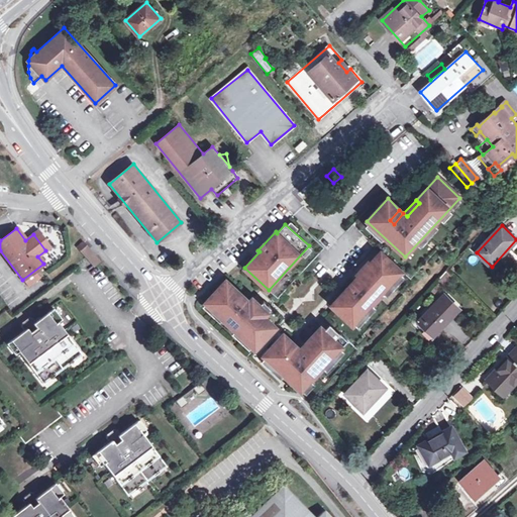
[(33,234),(45,250),(49,247),(37,231),(33,234)]
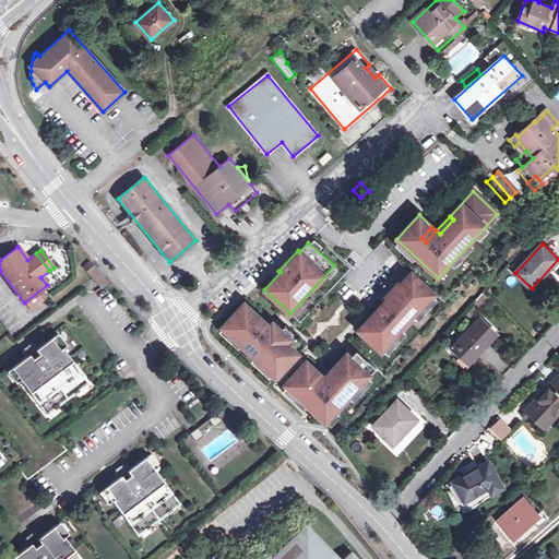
[(92,276),(97,272),(90,263),(84,268),(92,276)]
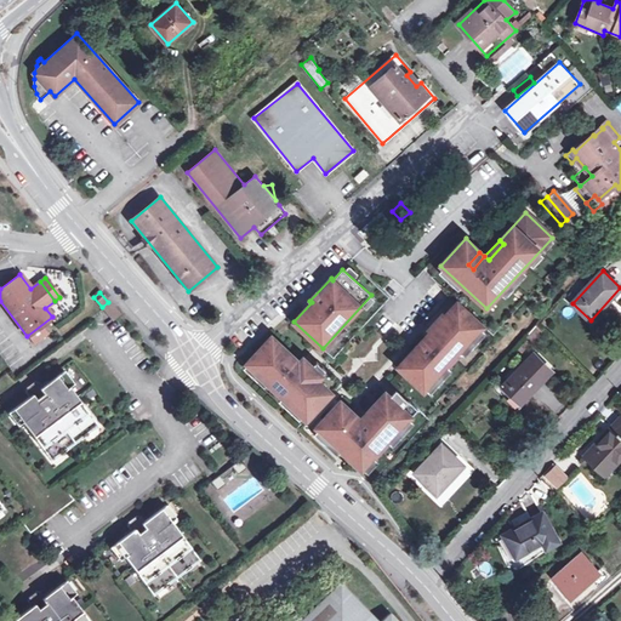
[(109,305),(108,302),(102,307),(112,319),(118,314),(109,305)]
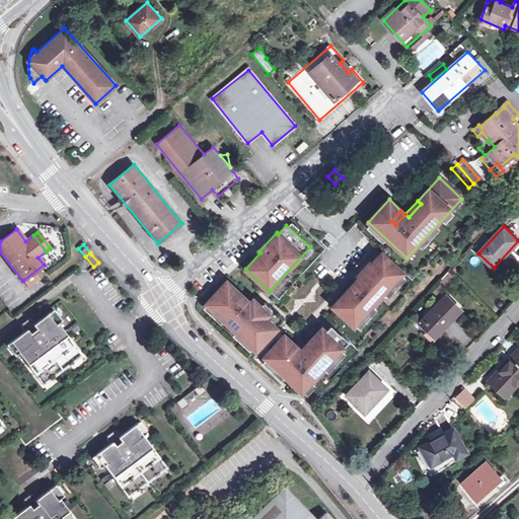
[(361,279),(334,308),(355,327),(404,274),(382,252),(372,265),(370,263),(358,276),(361,279)]
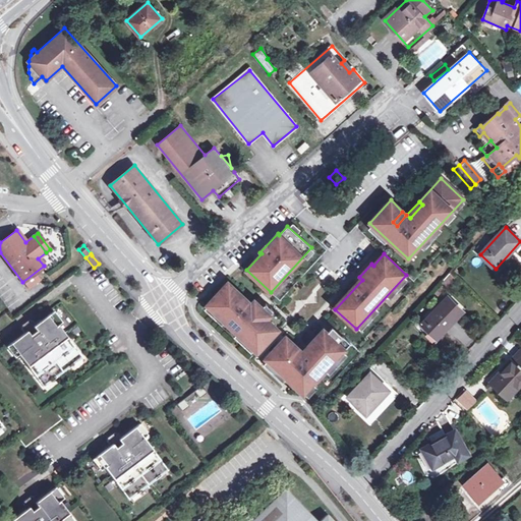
[(447,288),(456,278),(450,272),(440,283),(447,288)]
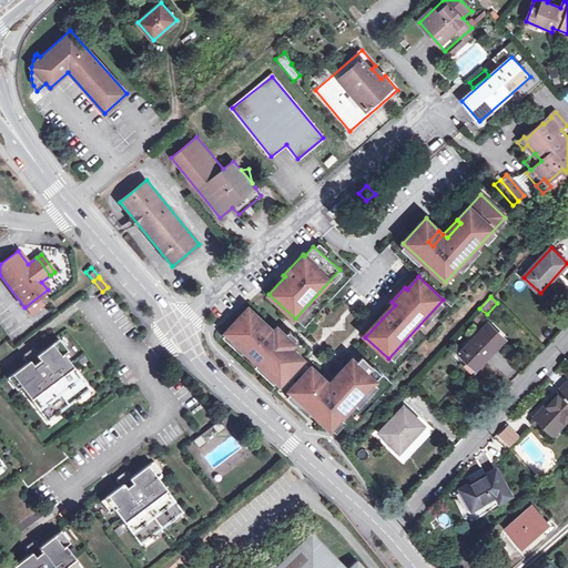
[(281,384),(303,359),(291,348),(295,344),(283,333),(279,336),(274,332),(249,308),(226,333),(281,384)]
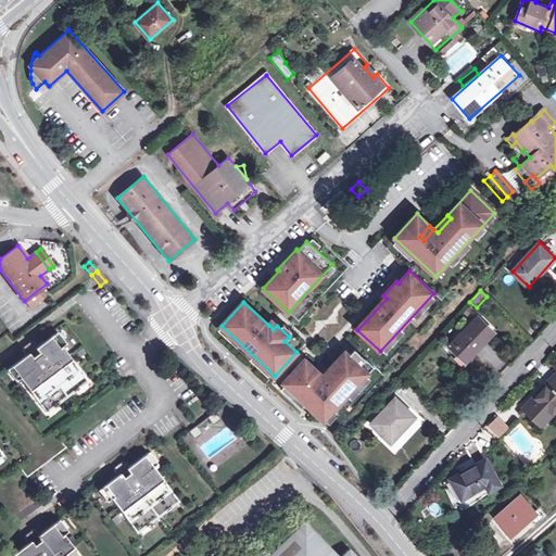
[(450,345),(458,354),(460,351),(469,358),(484,342),(483,341),(494,330),(478,315),(475,318),(469,314),(463,320),(468,326),(455,339),(452,337),(449,341),(451,343),(450,345)]
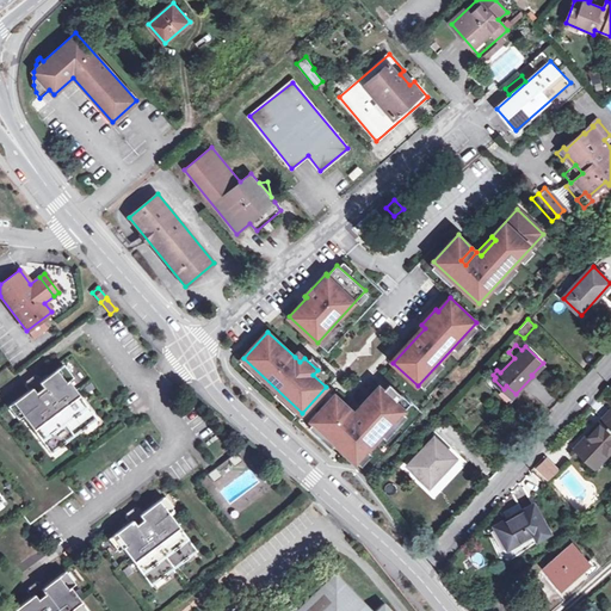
[(12,402),(22,415),(50,452),(96,418),(68,381),(73,377),(62,365),(42,381),(39,377),(34,376),(26,382),(26,387),(29,390),(12,402)]
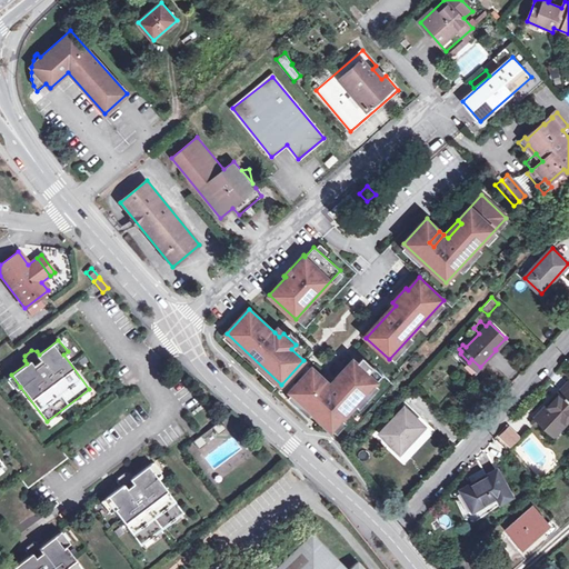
[(358,363),(353,360),(330,385),(320,396),(315,391),(326,380),(312,368),(290,392),(332,431),(383,376),(363,357),(358,363)]
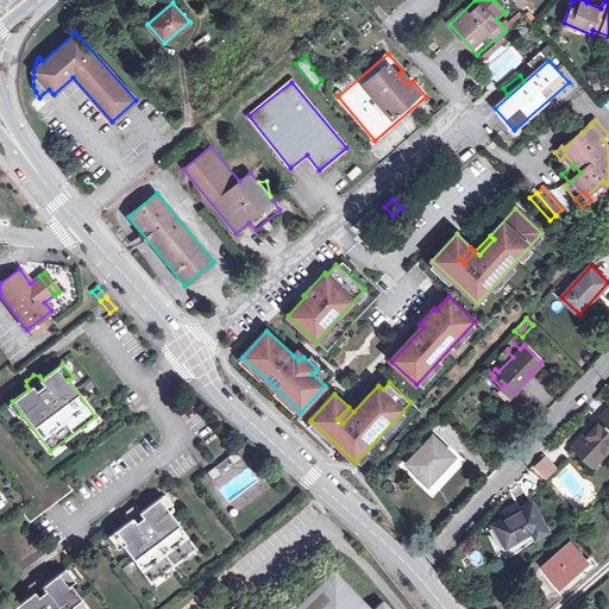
[(504,384),(502,388),(512,396),(514,393),(504,384)]
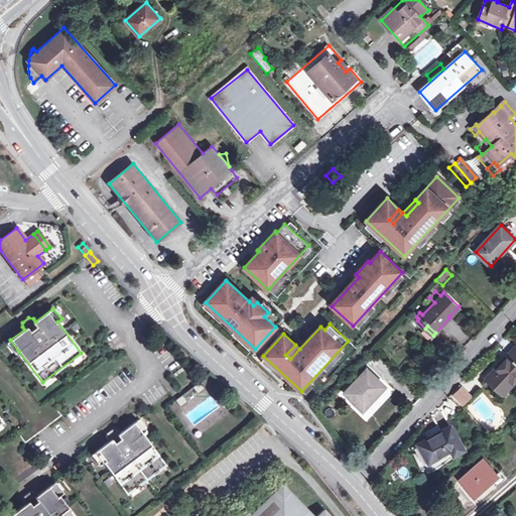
[(18,351),(10,340),(6,344),(14,354),(18,351)]
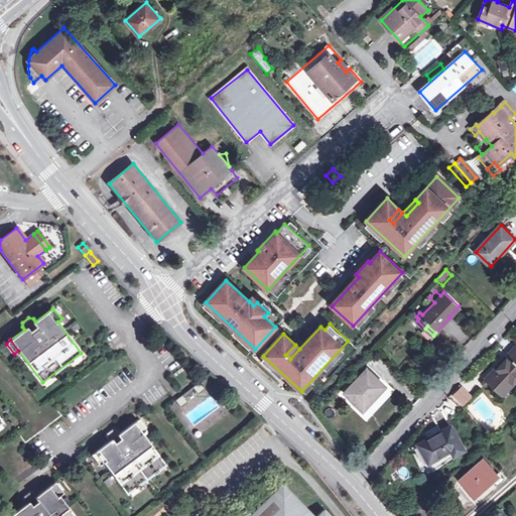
[(285,355),(290,359),(299,349),(295,345),(285,355)]
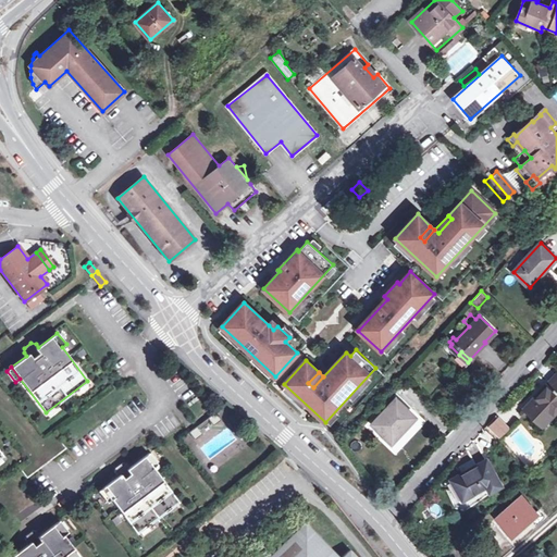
[(543,426),(556,411),(556,374),(556,373),(523,409),(543,426)]
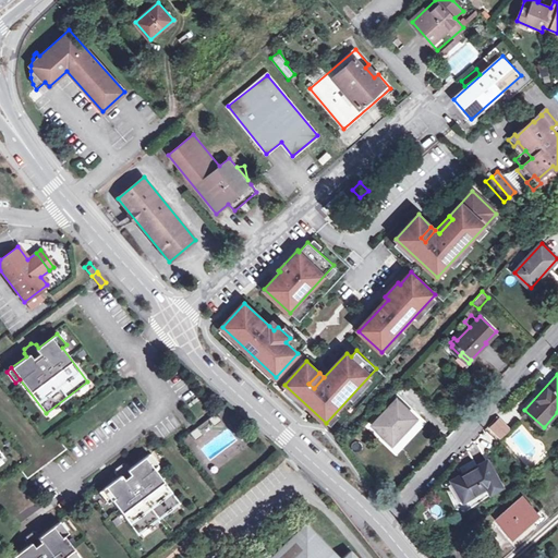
[(392,443),(416,417),(397,399),(373,424),(392,443)]
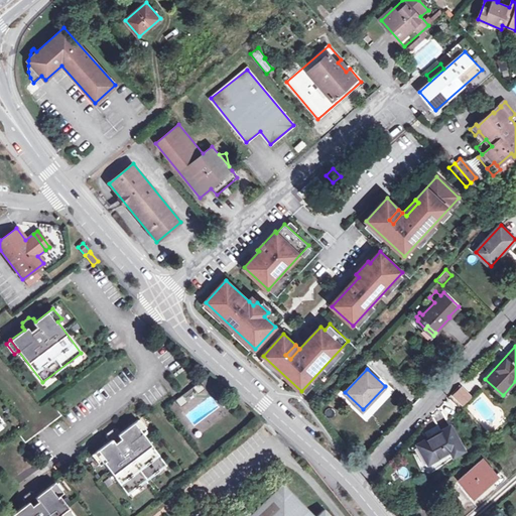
[(204,388),(199,381),(191,387),(197,394),(204,388)]
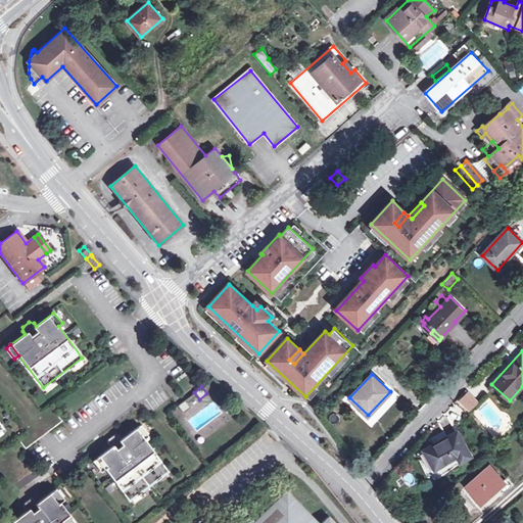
[(460,400),(470,411),(475,405),(465,395),(460,400)]
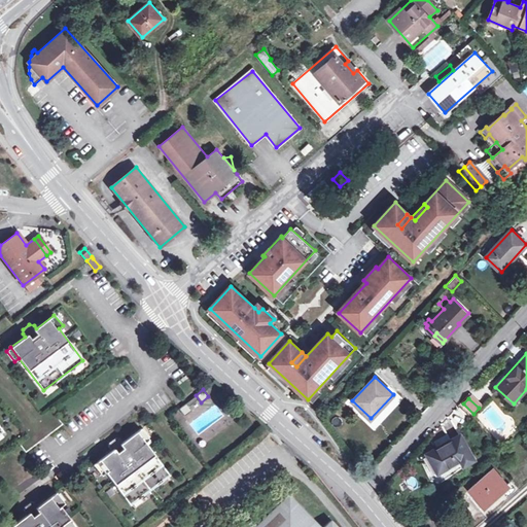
[(190,410),(185,403),(178,409),(183,416),(190,410)]
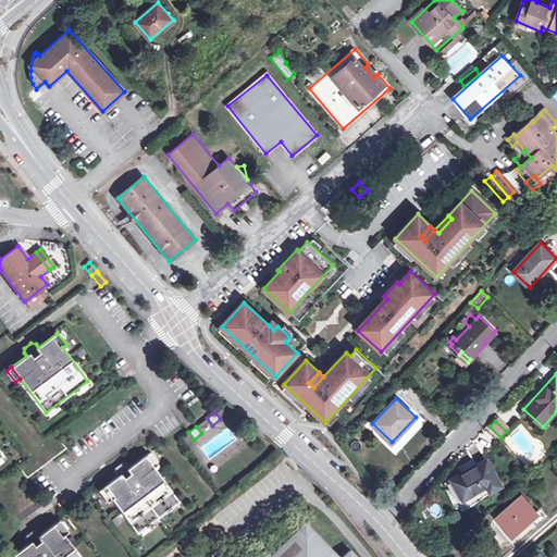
[(149,450),(144,455),(153,467),(158,462),(149,450)]
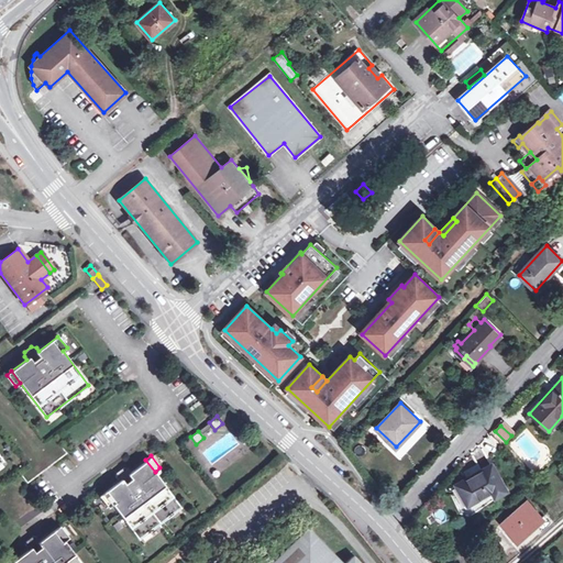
[(180,506),(155,472),(145,460),(132,471),(128,466),(124,466),(118,472),(117,476),(120,479),(123,484),(119,487),(116,483),(99,496),(108,508),(112,505),(139,538),(180,506)]
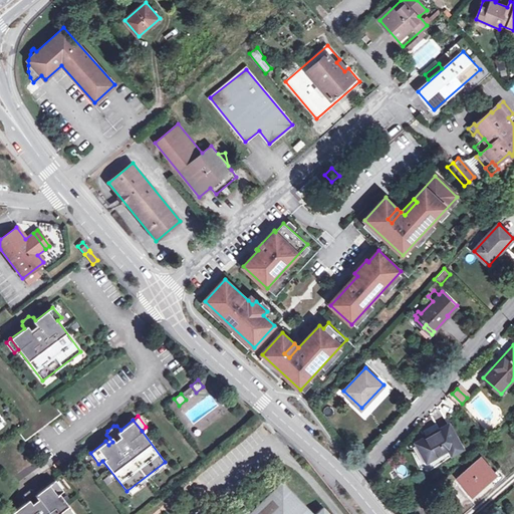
[(427,461),(449,449),(452,454),(463,448),(448,424),(416,442),(427,461)]
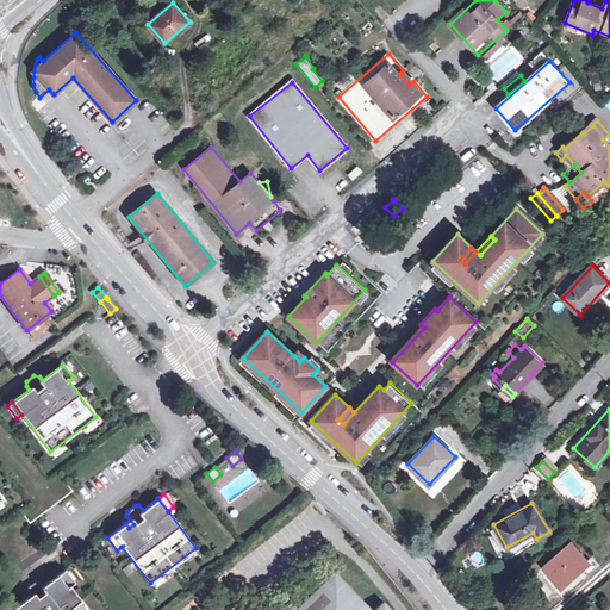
[(560,586),(587,561),(571,543),(543,567),(560,586)]
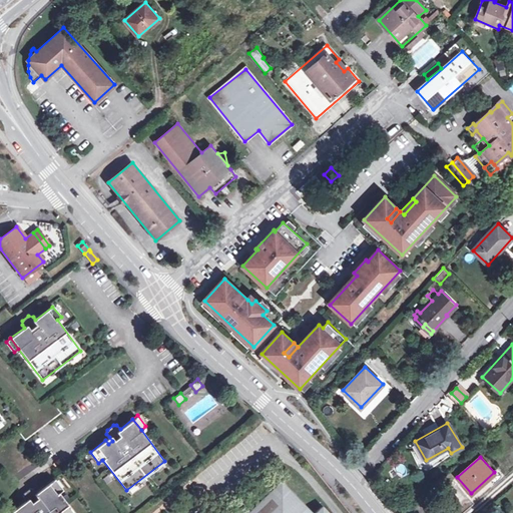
[(13,512),(74,512),(60,493),(64,490),(55,479),(42,490),(45,494),(38,499),(35,494),(37,493),(34,489),(30,488),(24,492),(23,496),(27,501),(13,512)]
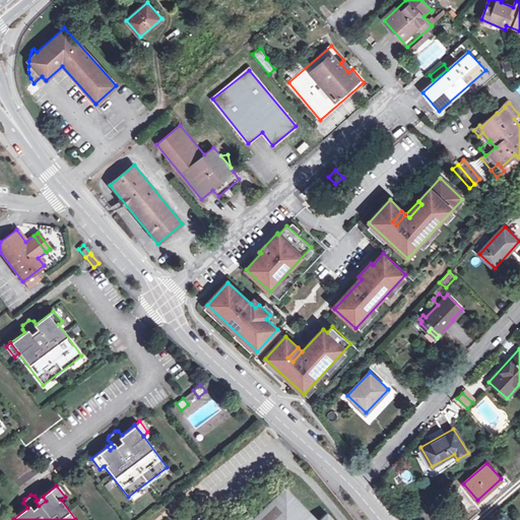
[(251,519),(332,519),(326,513),(319,519),(316,519),(285,488),(251,519)]
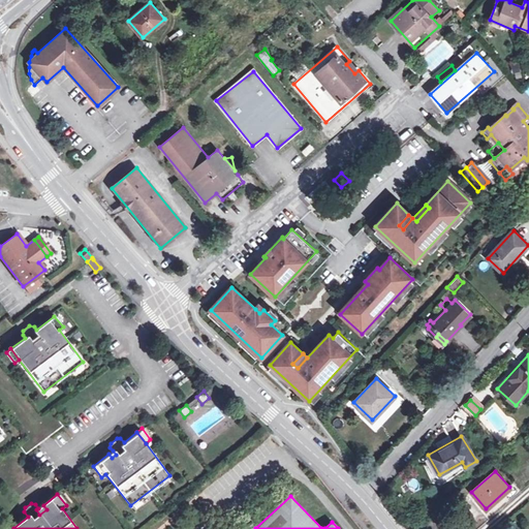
[(47,509),(43,505),(38,508),(36,509),(39,515),(47,509)]
